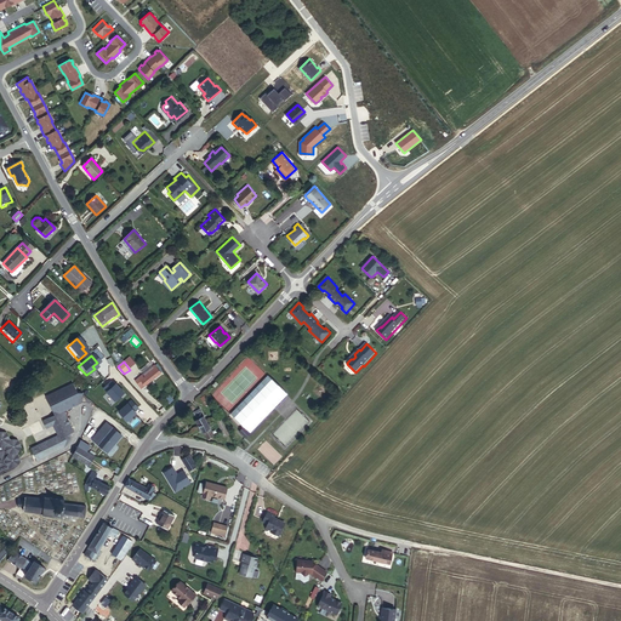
[(147,385),(161,374),(157,365),(143,374),(147,377),(143,381),(147,385)]
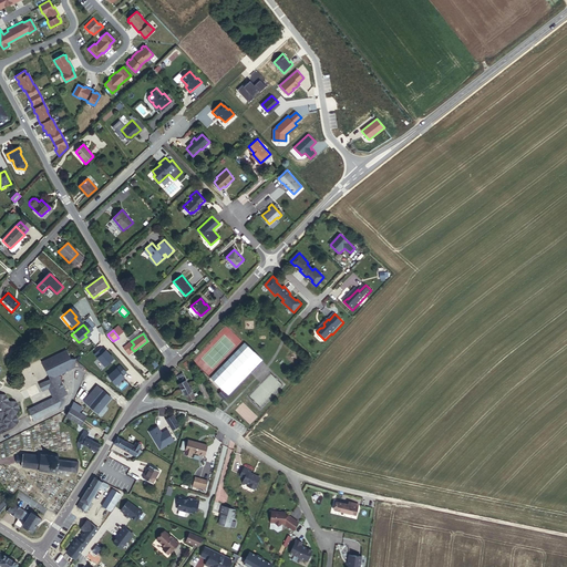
[(134,351),(131,348),(134,344),(131,341),(124,347),(129,354),(134,351)]
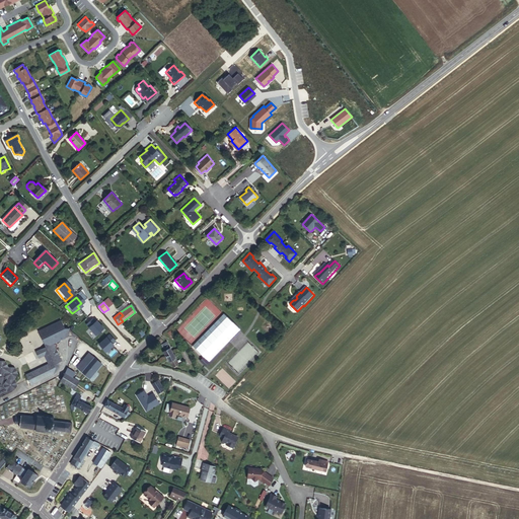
[(209,361),(240,329),(224,312),(193,346),(209,361)]
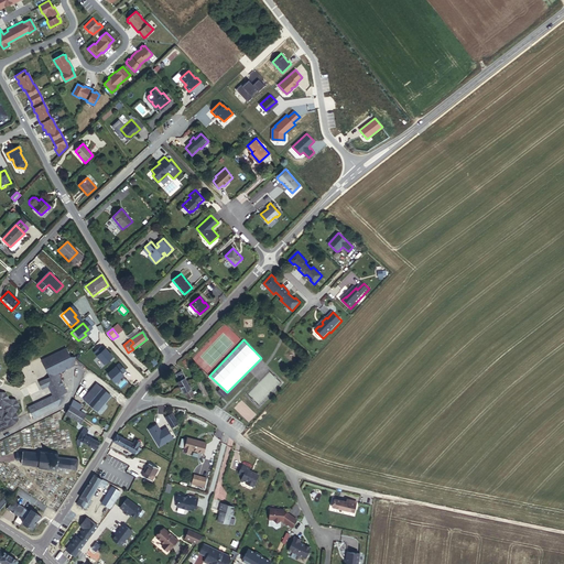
[(97,347),(90,354),(100,365),(108,357),(102,350),(100,351),(97,347)]
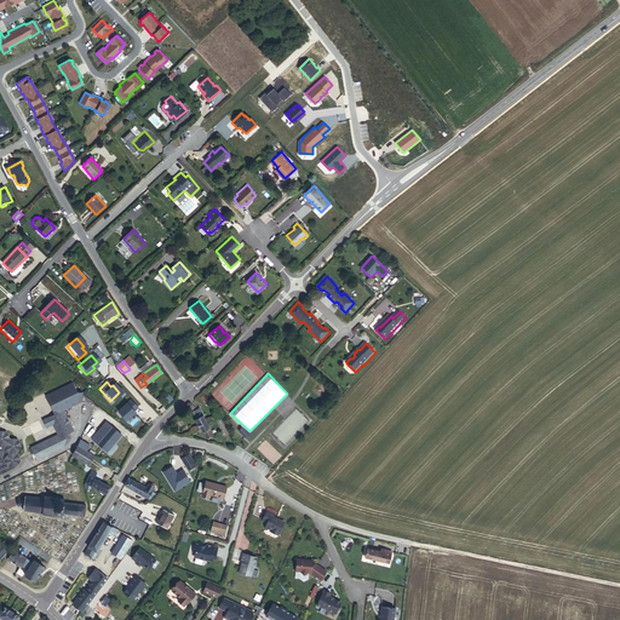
[(58,417),(78,406),(78,396),(73,396),(67,388),(40,402),(51,420),(55,418),(58,417)]
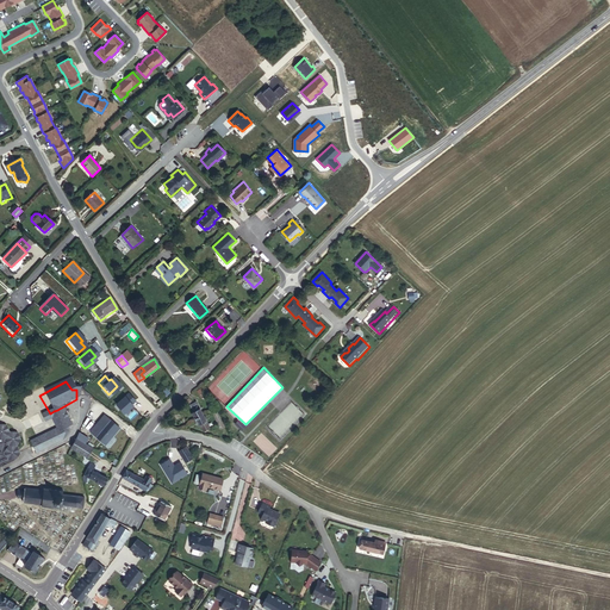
[(112,405),(120,415),(128,408),(126,405),(131,402),(124,394),(112,405)]
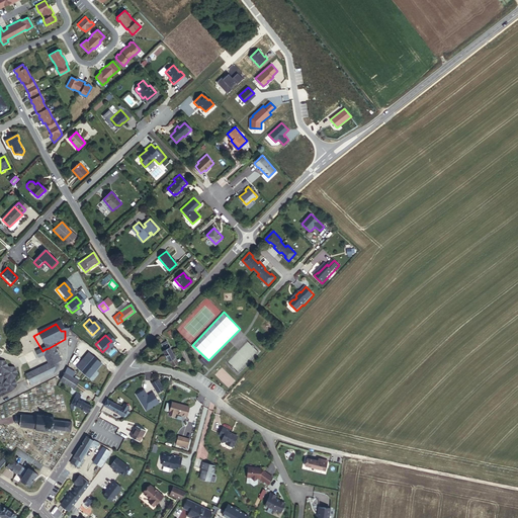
[(174,352),(168,341),(162,344),(166,351),(164,352),(167,357),(174,352)]
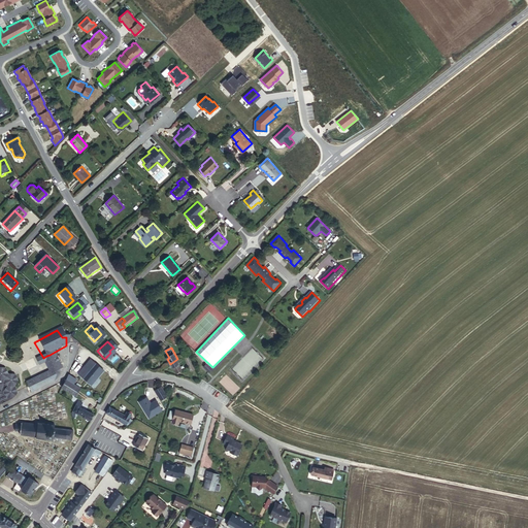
[(59,371),(50,355),(46,356),(56,372),(59,371)]
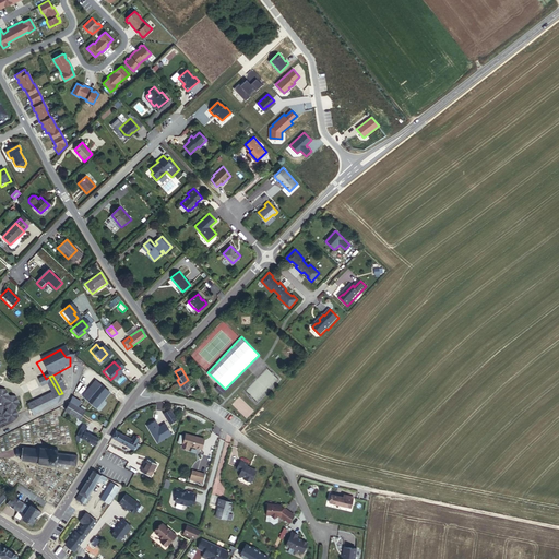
[(59,394),(49,377),(46,379),(35,384),(38,392),(45,389),(49,397),(50,399),(59,394)]
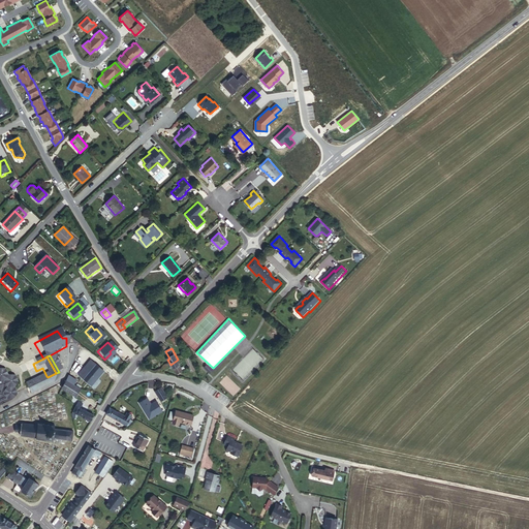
[(170,365),(174,371),(176,370),(178,374),(184,371),(178,360),(170,365)]
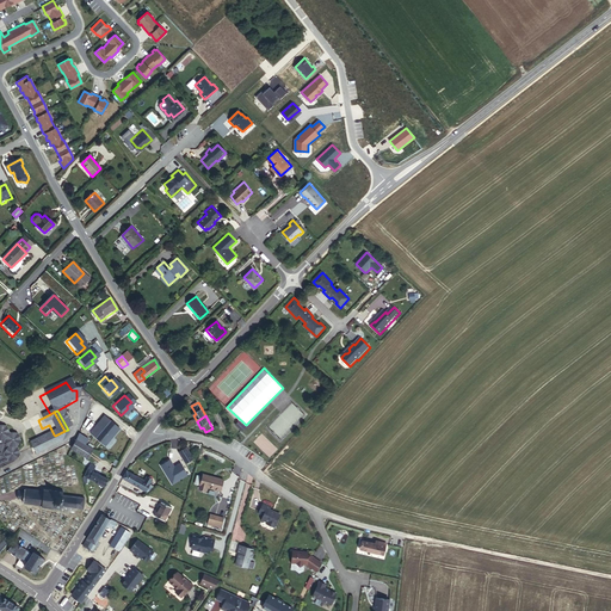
[(102,417),(96,424),(99,427),(105,420),(102,417)]
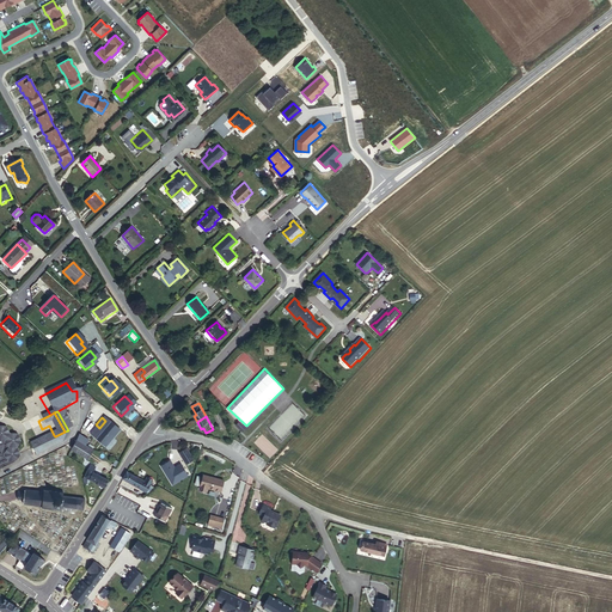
[(117,429),(105,421),(99,428),(96,424),(87,434),(99,445),(103,441),(105,444),(117,429)]
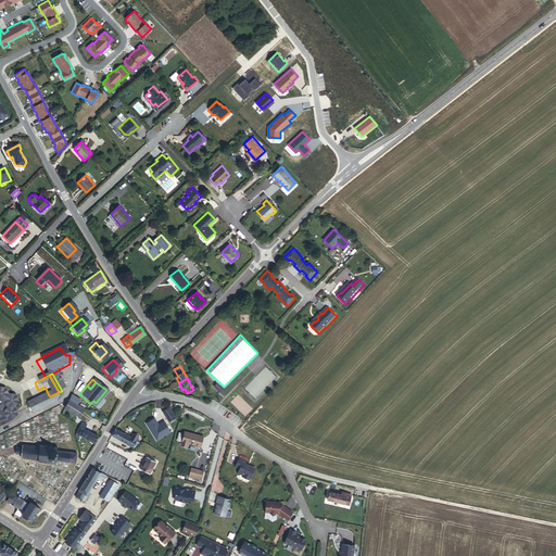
[(223,389),(217,383),(214,387),(219,392),(223,389)]
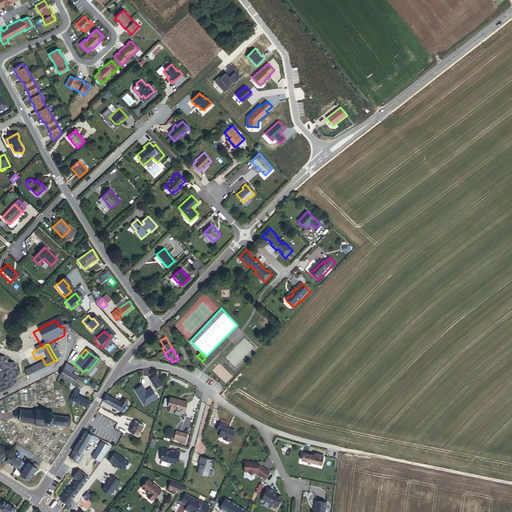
[(18,383),(15,376),(17,372),(14,367),(8,365),(10,361),(5,360),(6,356),(0,356),(0,389),(6,388),(14,389),(18,383)]
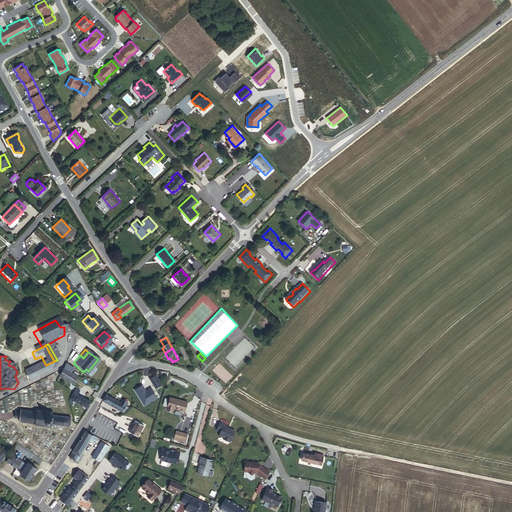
[(29,384),(50,374),(55,364),(54,361),(46,365),(45,364),(24,375),(29,384)]
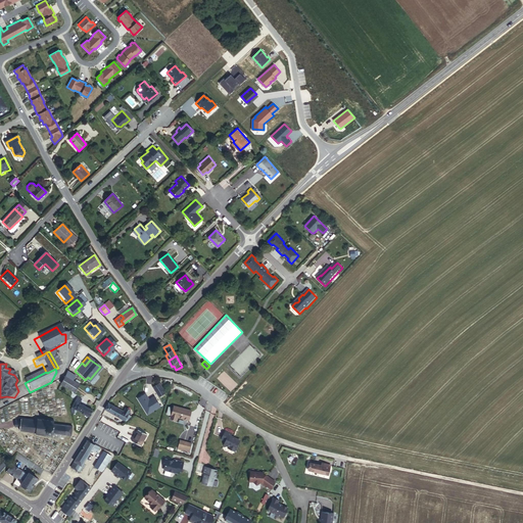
[(68,387),(73,379),(66,375),(62,383),(68,387)]
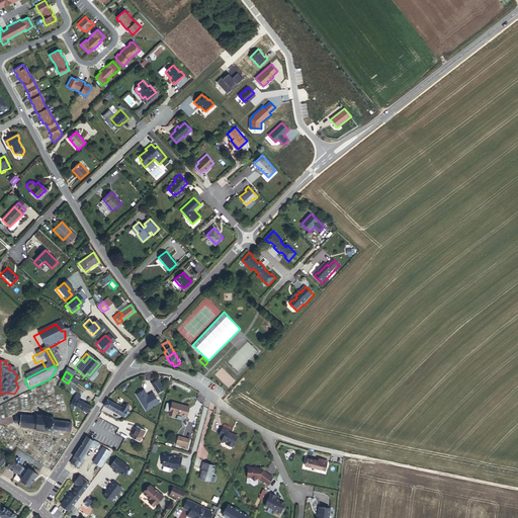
[(75,387),(79,379),(72,375),(68,383),(75,387)]
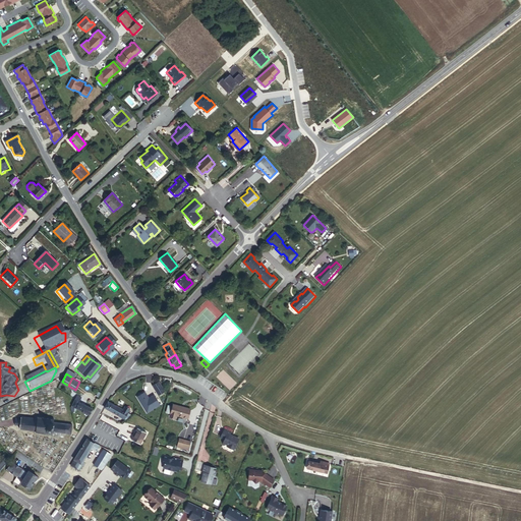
[(164,391),(159,382),(153,386),(159,395),(164,391)]
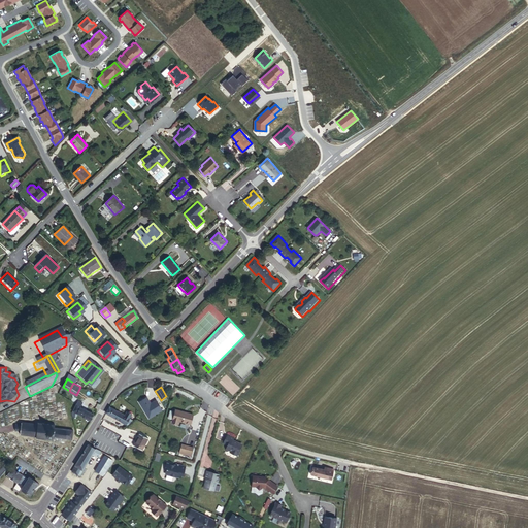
[(81,406),(84,402),(78,399),(76,401),(78,402),(72,415),(73,419),(75,419),(74,416),(76,411),(91,420),(94,414),(81,406)]
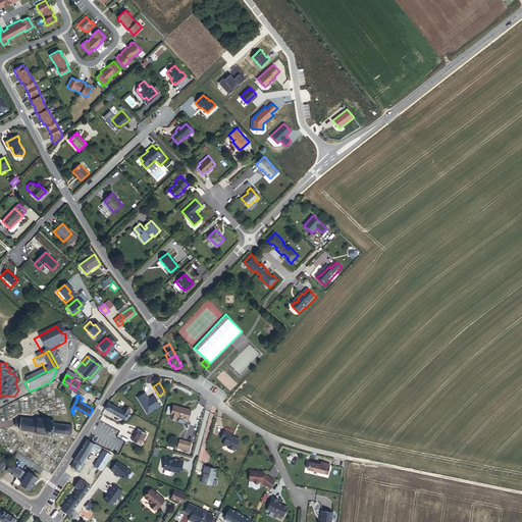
[(116,417),(120,411),(106,403),(102,409),(116,417)]
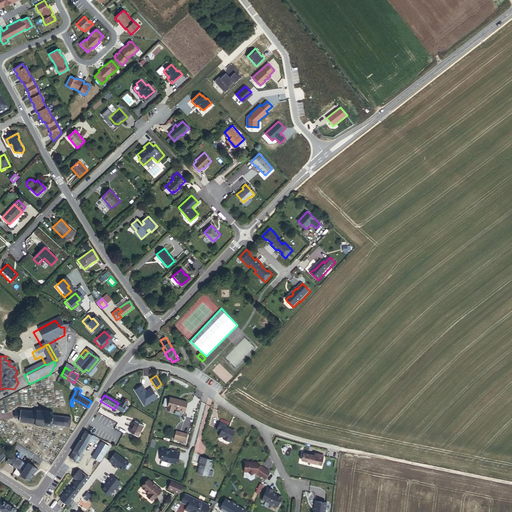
[(185,405),(168,399),(164,411),(169,412),(170,410),(182,414),(185,405)]
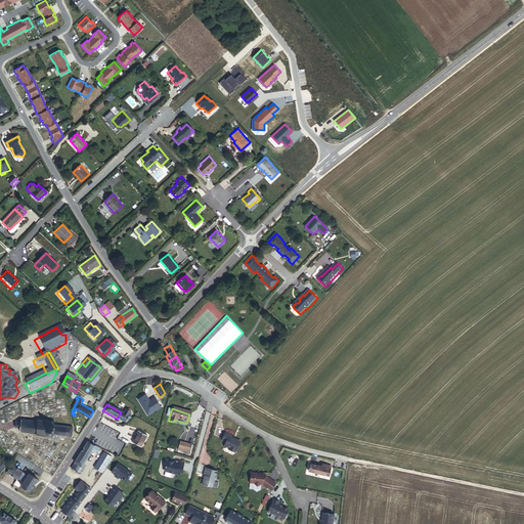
[(125,416),(127,411),(123,409),(121,412),(117,419),(121,422),(125,416)]
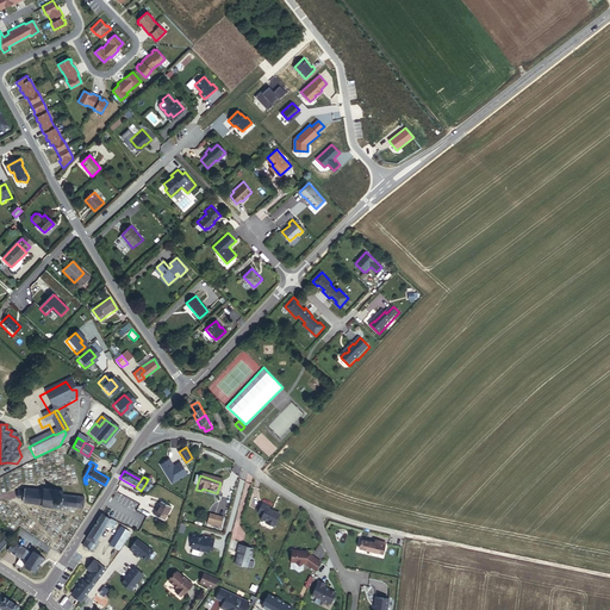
[(83,508),(85,496),(64,493),(64,489),(61,489),(60,490),(42,487),(42,490),(24,489),(24,492),(17,491),(17,498),(23,498),(23,502),(41,504),(41,506),(62,509),(62,505),(83,508)]
